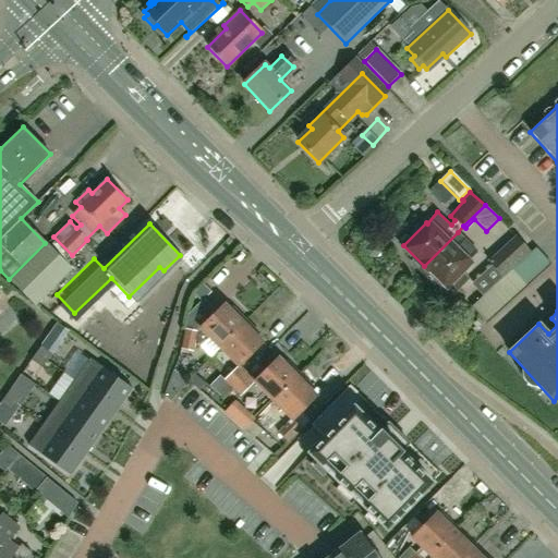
[(458,232),(424,266),(446,287),(447,286),(456,294),(470,279),(461,270),(469,264),(478,252),(458,232)]
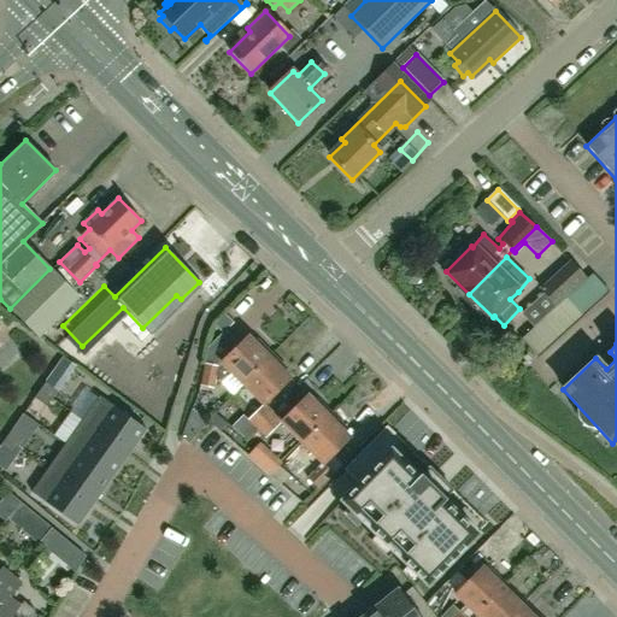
[(540,291),(554,306),(585,278),(570,263),(540,291)]
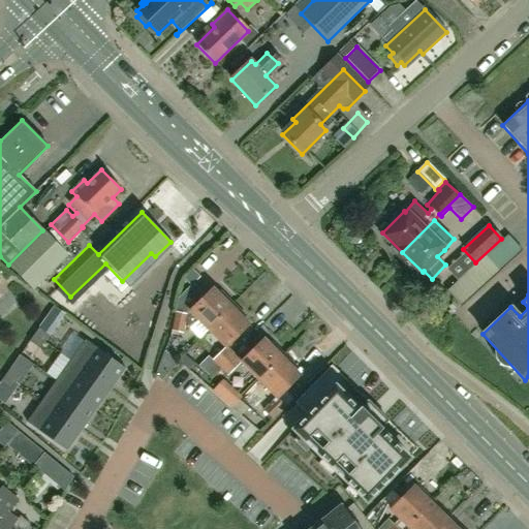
[(68,255),(42,230),(8,265),(34,290),(68,255)]
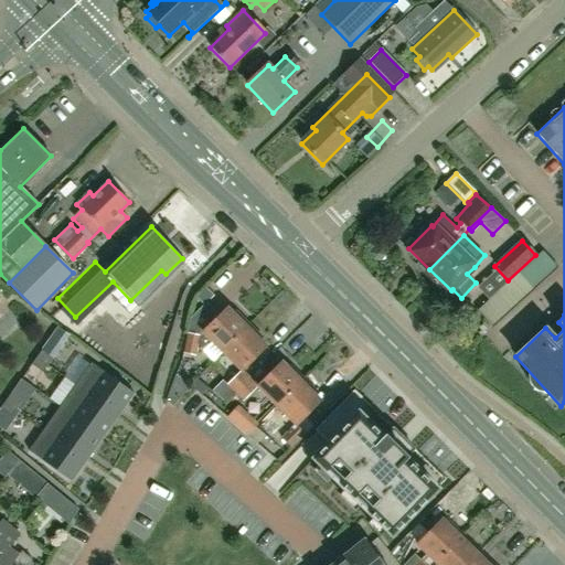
[(233,315),(227,308),(203,332),(199,336),(200,336),(199,343),(204,350),(212,342),(222,351),(248,324),(236,311),(233,315)]
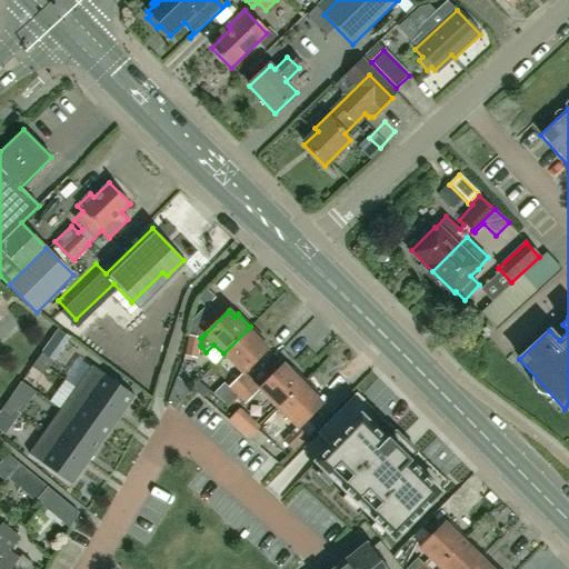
[(257,333),(250,327),(237,340),(223,353),(233,363),(242,373),(243,372),(256,360),(267,349),(261,342),(263,340),(257,333)]
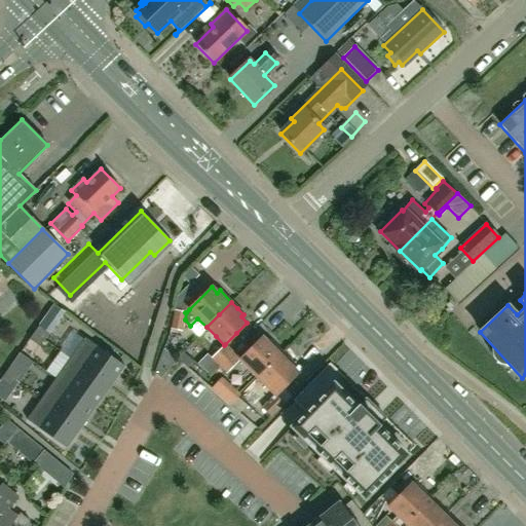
[(186,312),(185,312),(175,310),(170,329),(182,332),(185,320),(186,312)]
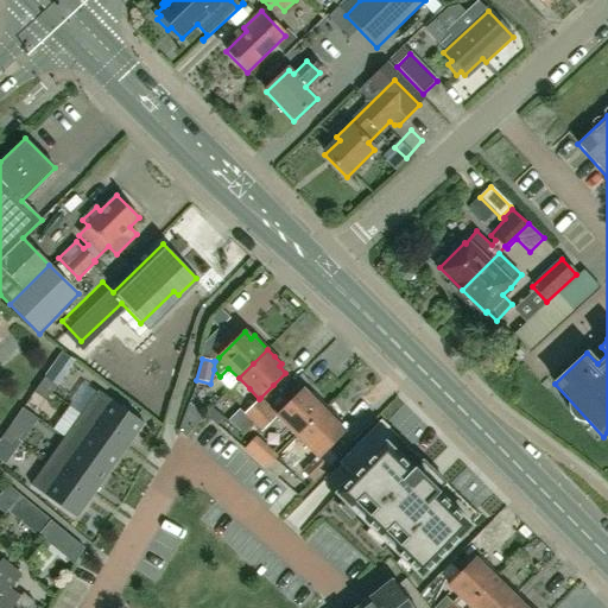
[(56,385),(63,377),(51,368),(44,378),(56,385)]
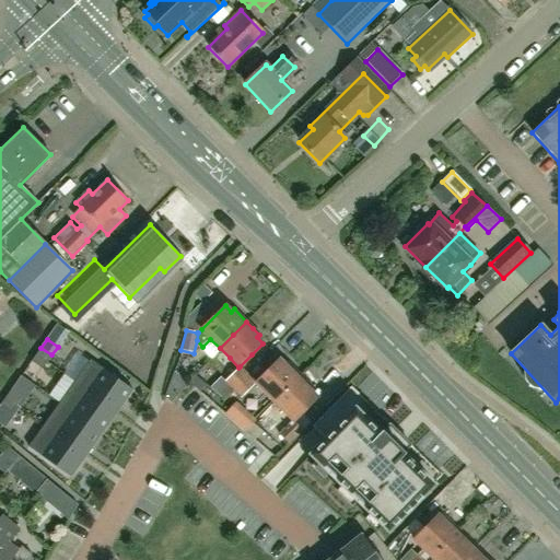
[(51,354),(41,348),(36,354),(46,362),(51,354)]
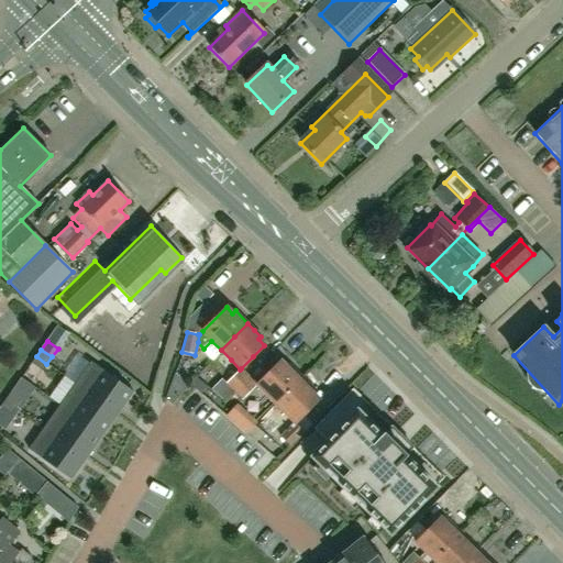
[(46,364),(36,356),(31,364),(42,371),(46,364)]
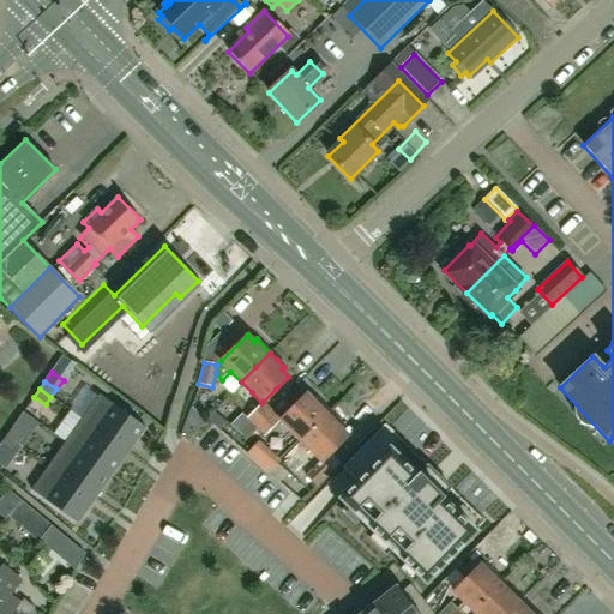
[(281,419),(280,420),(300,441),(330,411),(315,398),(313,401),(306,393),(281,419)]
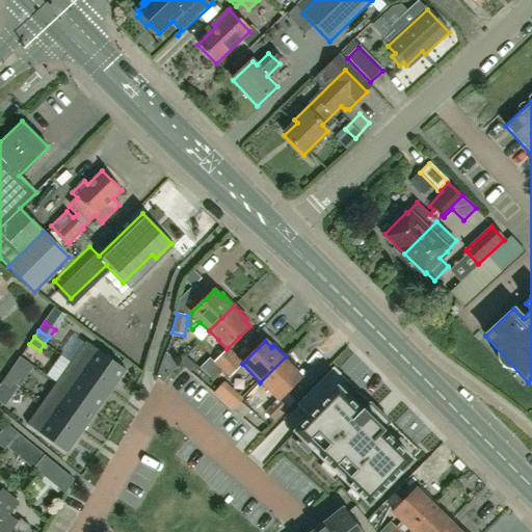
[(127,370),(85,342),(71,363),(111,391),(126,371),(127,370)]
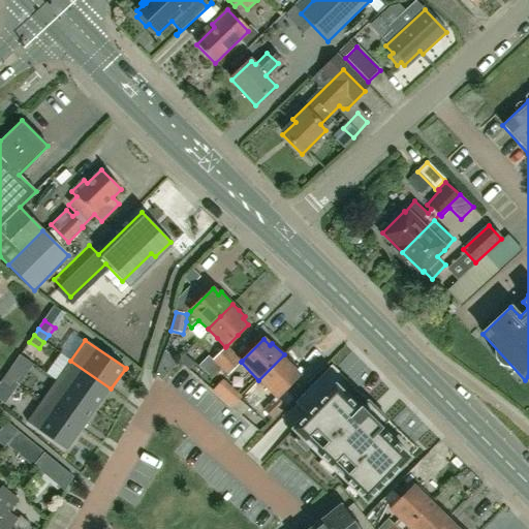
[(226,346),(225,347),(219,354),(213,362),(220,368),(226,362),(229,358),(235,353),(226,346)]
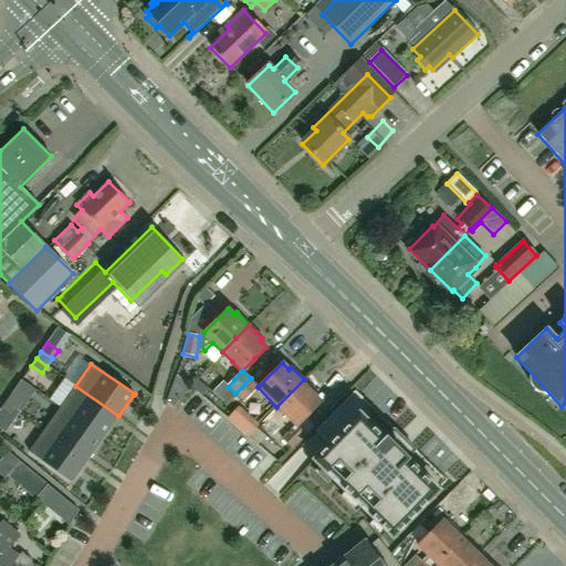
[(173,407),(189,388),(176,376),(166,401),(173,407)]
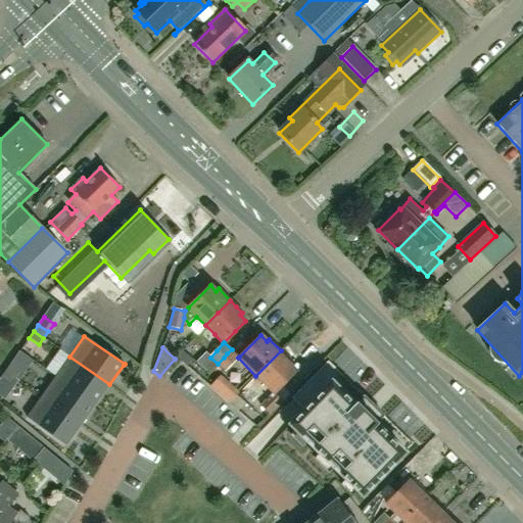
[(232,349),(218,364),(226,371),(238,358),(239,357),(232,349)]
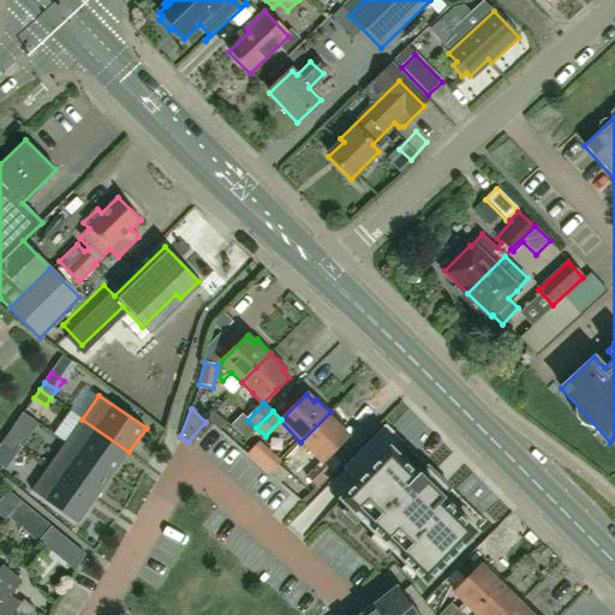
[(226,422),(215,412),(208,421),(213,425),(219,430),(226,422)]
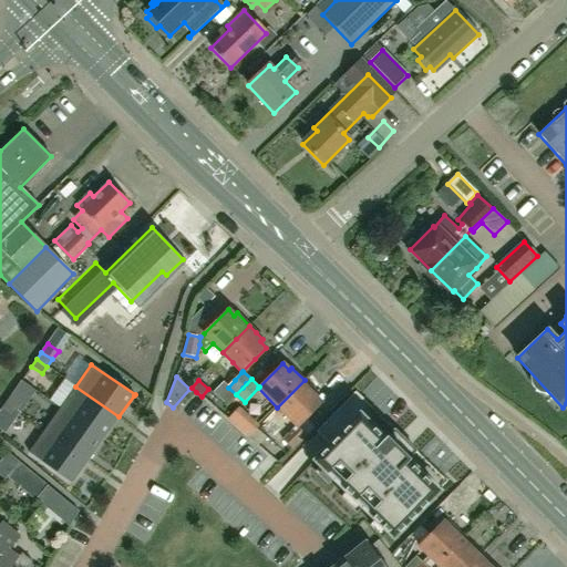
[(305,380),(277,408),(297,426),(321,402),(315,395),(317,393),(305,380)]
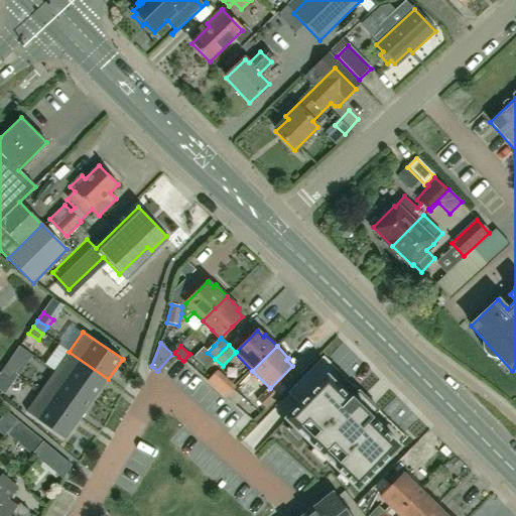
[(108,379),(69,352),(54,372),(94,399),(108,379)]
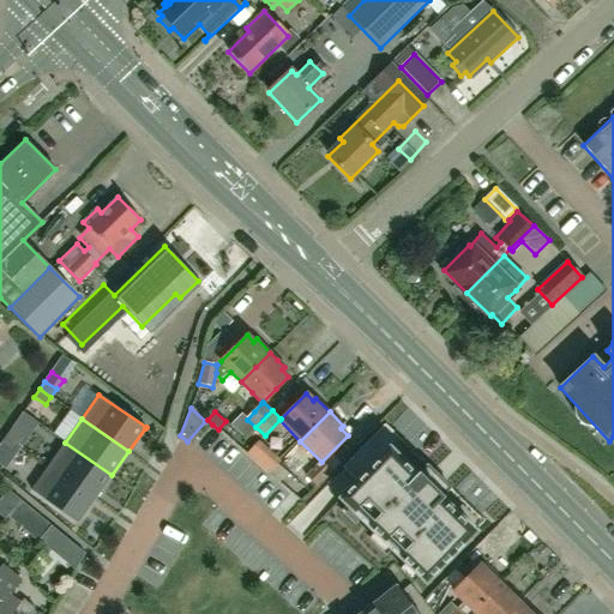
[(485,521),(385,422),(325,483),(425,581),(485,521)]
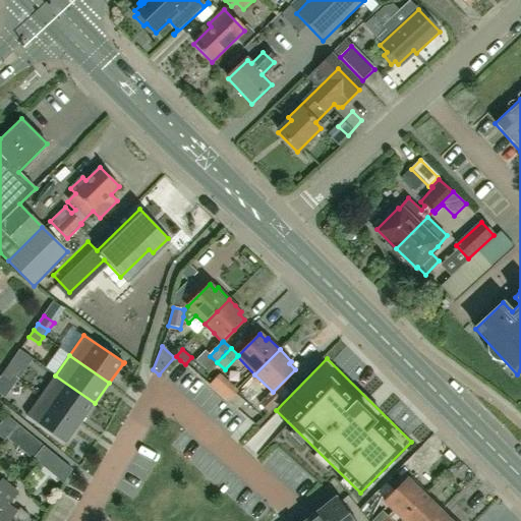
[(19,370),(9,363),(5,369),(15,377),(19,370)]
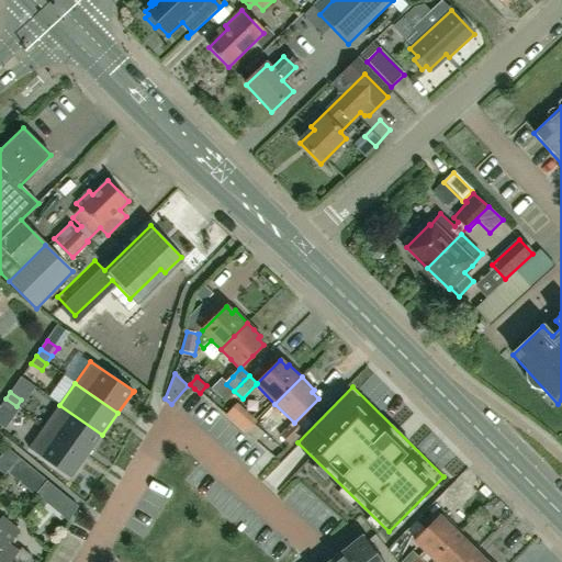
[(17,406),(6,398),(0,406),(11,414),(17,406)]
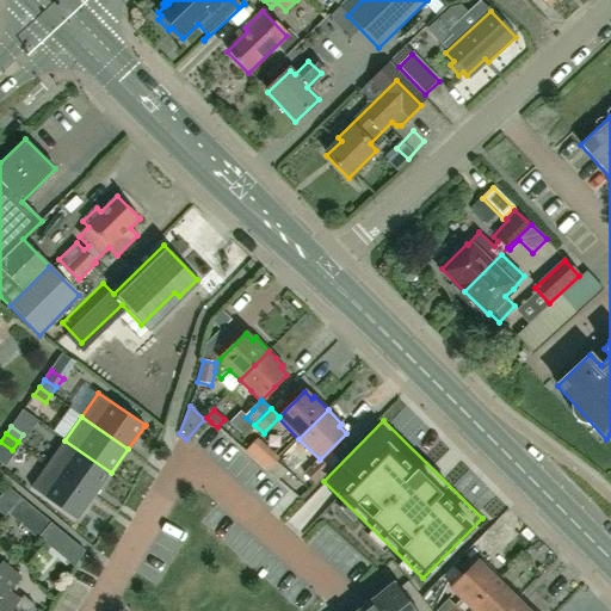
[(267,449),(258,439),(252,446),(246,452),(257,462),(267,471),(273,466),(278,458),(267,449)]
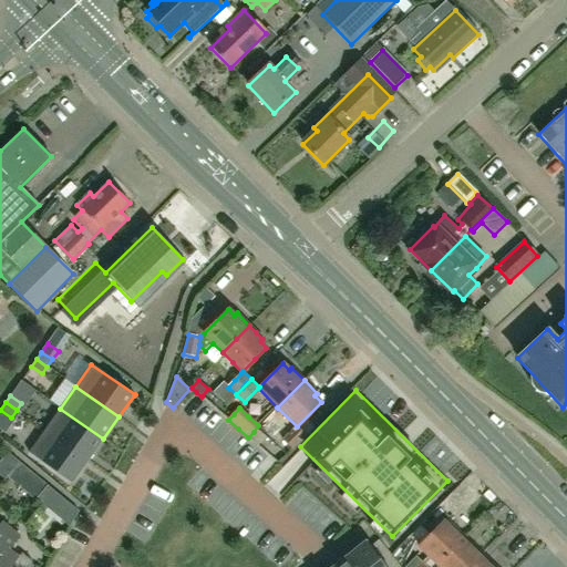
[(103,439),(60,409),(44,431),(88,461),(103,439)]
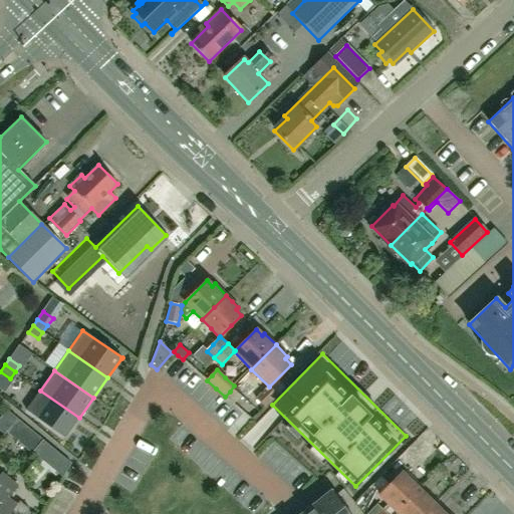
[(268,387),(255,400),(263,408),(276,395),(268,387)]
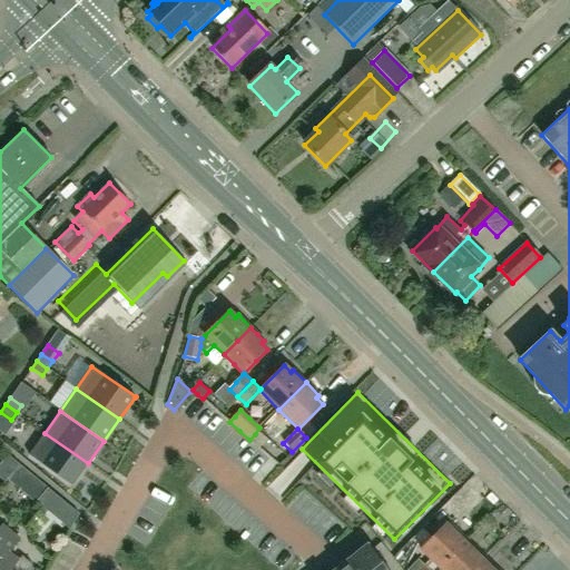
[(88,463),(45,433),(28,455),(72,487),(74,485),(72,484),(88,463)]
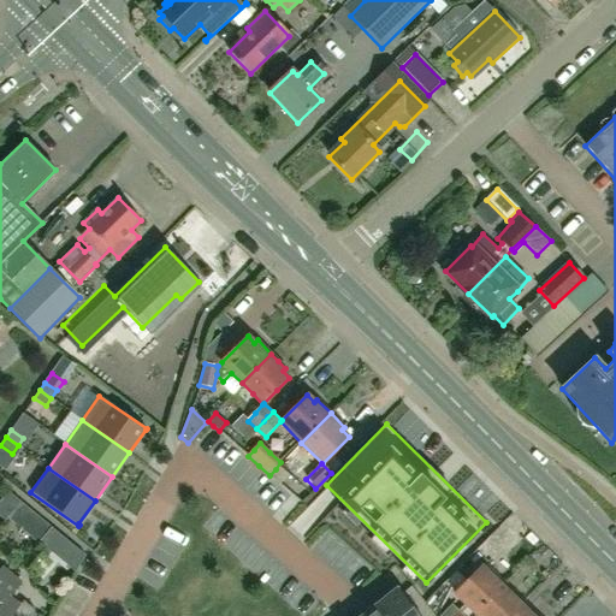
[(22,502),(7,519),(21,529),(35,513),(22,502)]
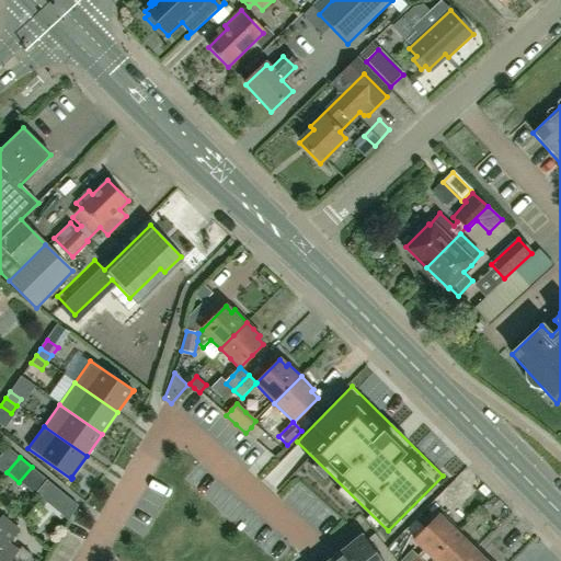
[(60,491),(46,480),(35,493),(48,505),(60,491)]
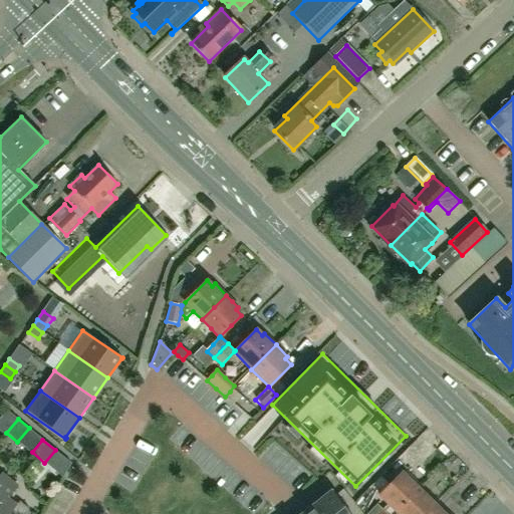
[(397,512),(419,489),(412,482),(414,480),(406,472),(404,474),(402,472),(379,495),(397,512)]
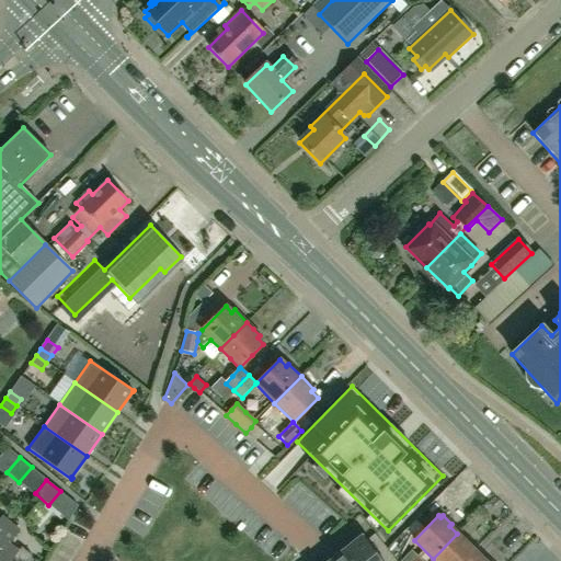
[(0,536),(11,524),(2,516),(0,518),(0,536)]
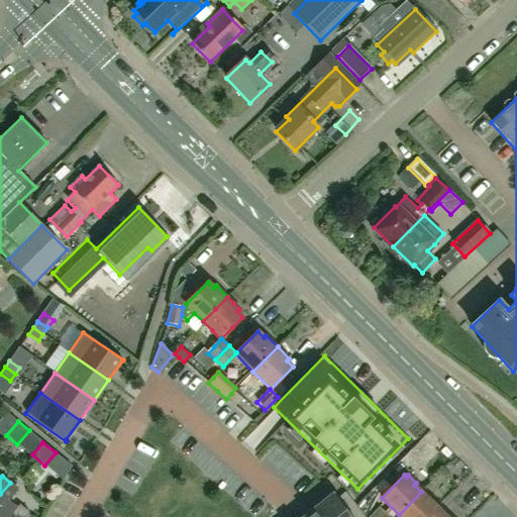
[(17,489),(10,483),(0,494),(0,516),(24,516),(29,512),(19,504),(16,508),(8,501),(17,489)]
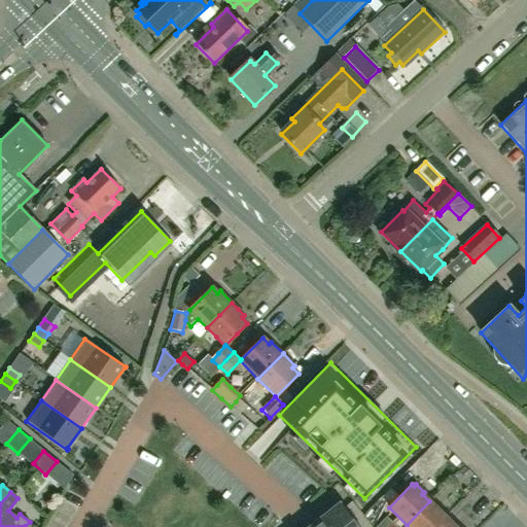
[(436,507),(429,501),(407,525),(408,526),(436,526),(447,518),(445,516),(447,514),(438,505),(436,507)]
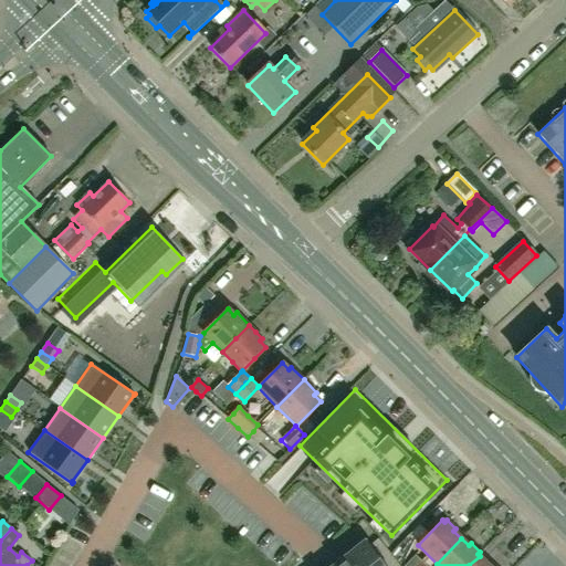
[(384,565),(365,540),(344,556),(352,565),(384,565)]
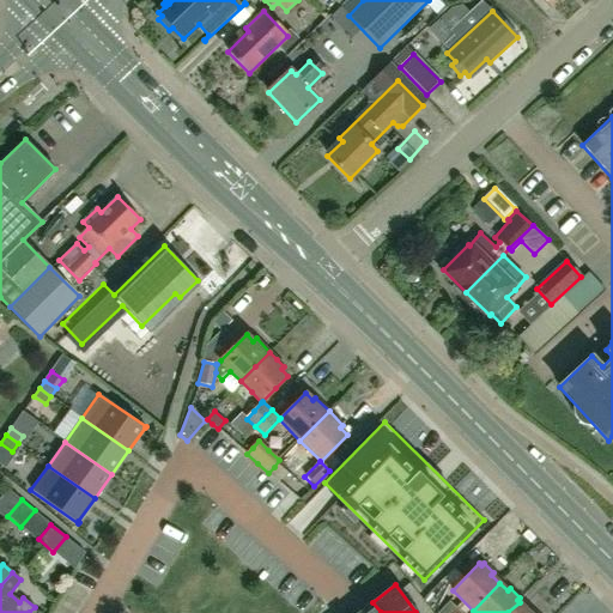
[(381,612),(372,602),(358,612),(381,612)]
